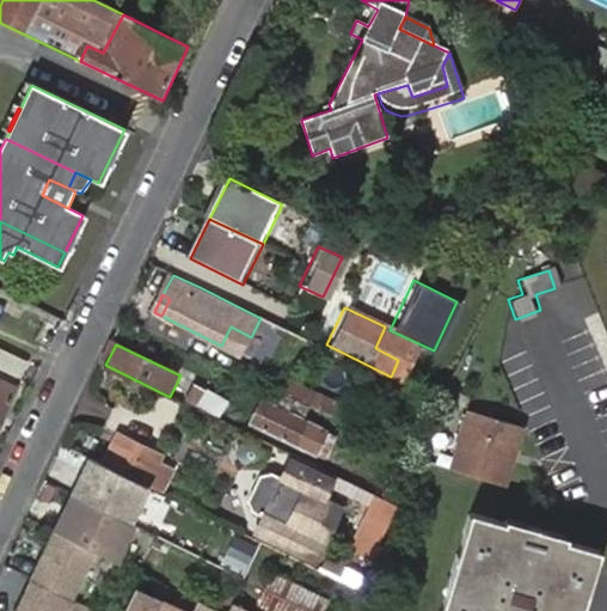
[(0,427),(18,389),(0,380),(0,427)]
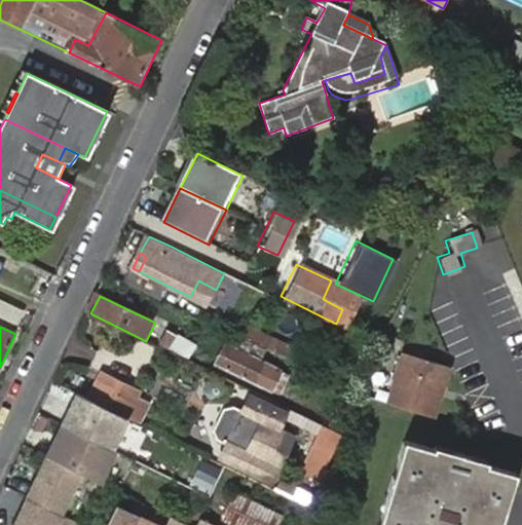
[(269,352),(286,361),(290,350),(244,328),(238,338),(245,341),(269,352)]
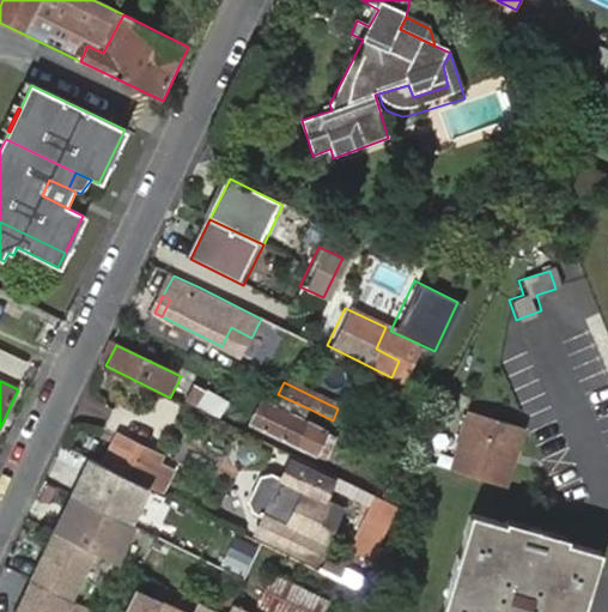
[(194,385),(184,405),(222,423),(231,401),(194,385)]
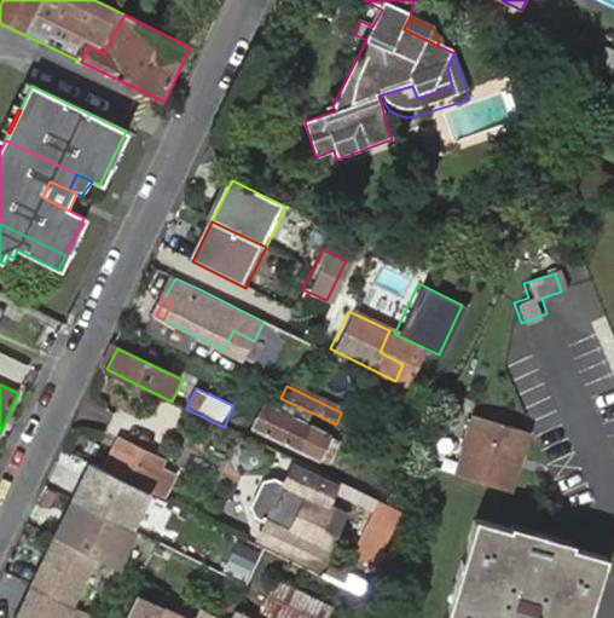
[(310,429),(317,415),(288,402),(281,416),(267,409),(258,429),(330,466),(335,457),(326,454),(332,440),(310,429)]
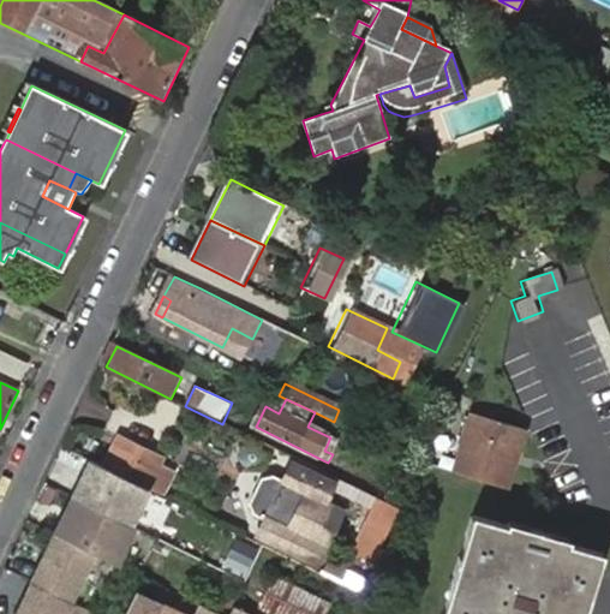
[(452,475),(498,488),(506,462),(512,465),(522,431),(471,416),(452,475)]
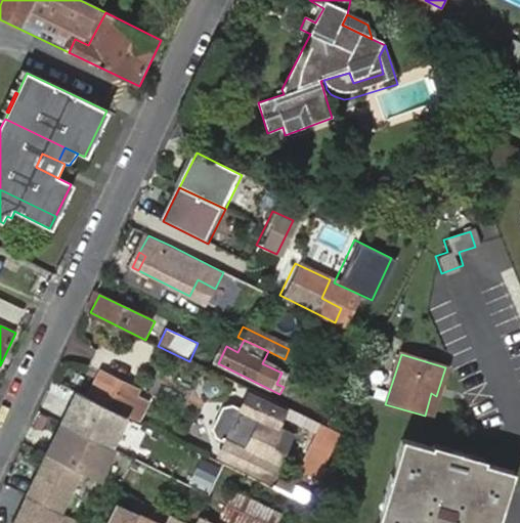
[(288,376),(282,373),(276,384),(284,387),(288,376)]
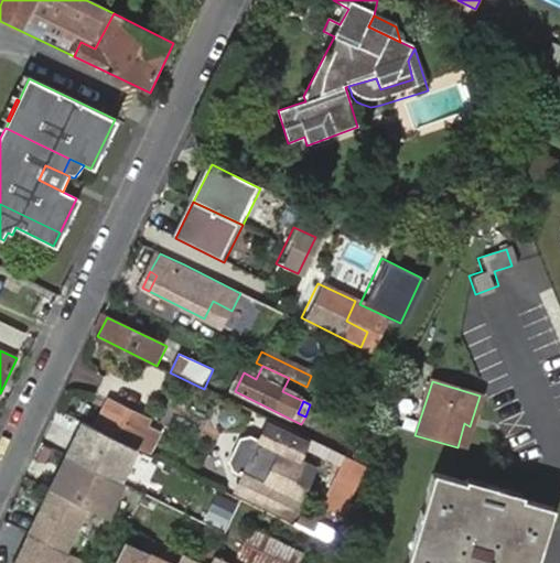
[(132,447),(152,456),(162,435),(146,429),(149,422),(112,404),(99,431),(108,434),(132,447)]
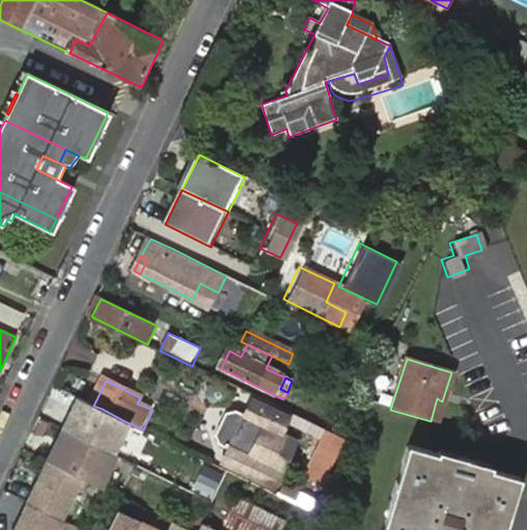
[(93,406),(72,395),(42,457),(49,462),(83,478),(98,484),(113,454),(109,452),(125,421),(93,406)]
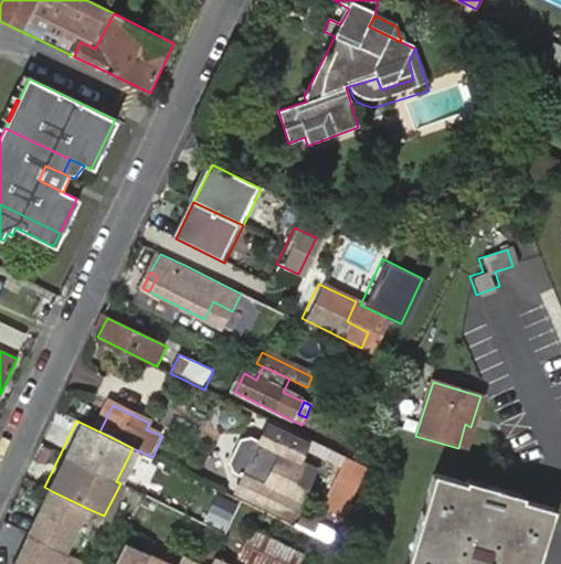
[(465,424),(458,448),(464,450),(470,427),(465,424)]
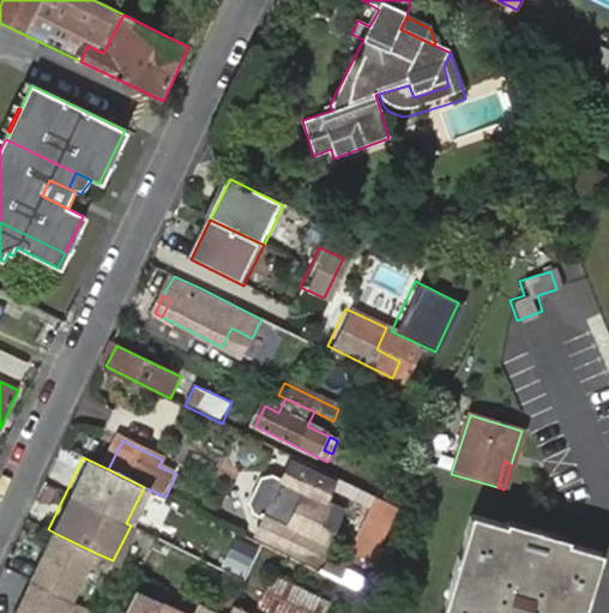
[(299,515),(308,496),(326,503),(332,490),(335,485),(295,467),(287,482),(276,476),(264,479),(252,505),(257,514),(270,520),(261,535),(283,546),(299,515)]
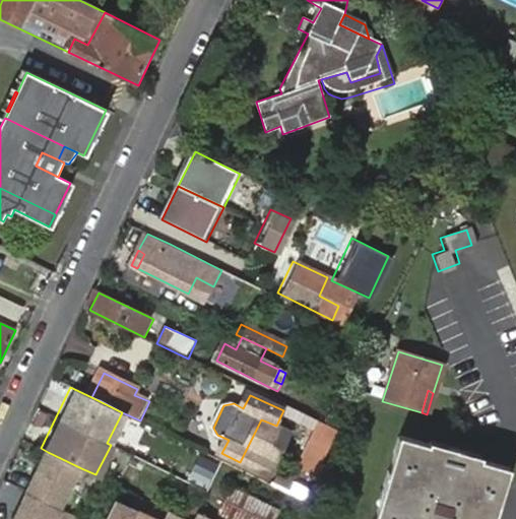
[(323,425),(339,433),(343,425),(289,398),(285,406),(323,425)]
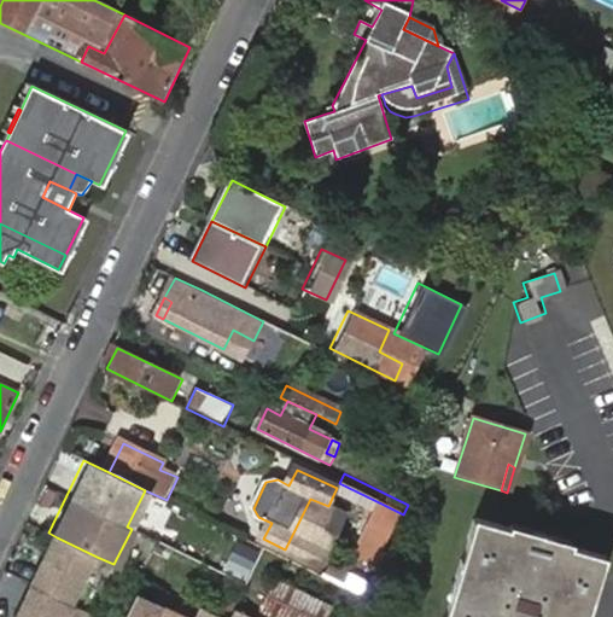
[(379,514),(384,505),(339,483),(337,488),(334,493),(379,514)]
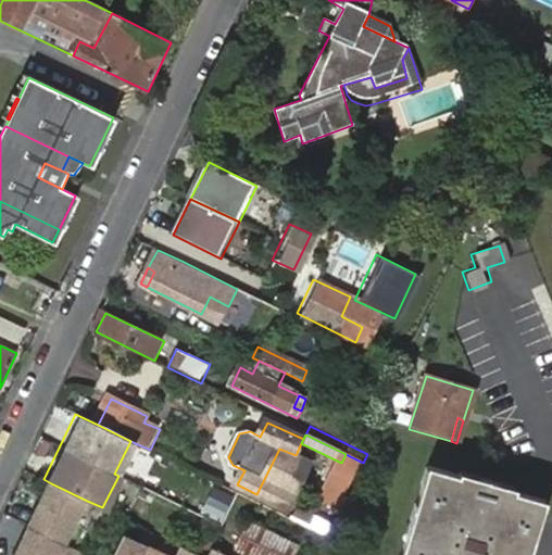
[(304,458),(296,455),(279,449),(271,466),(295,478),(304,458)]
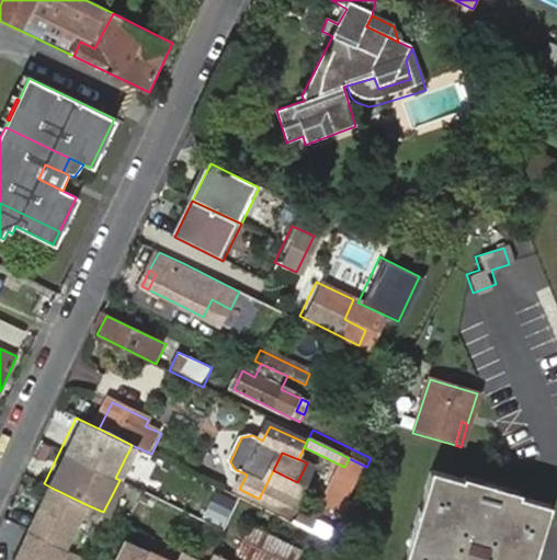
[(366,467),(349,458),(344,467),(341,476),(338,475),(322,504),(345,514),(366,467)]
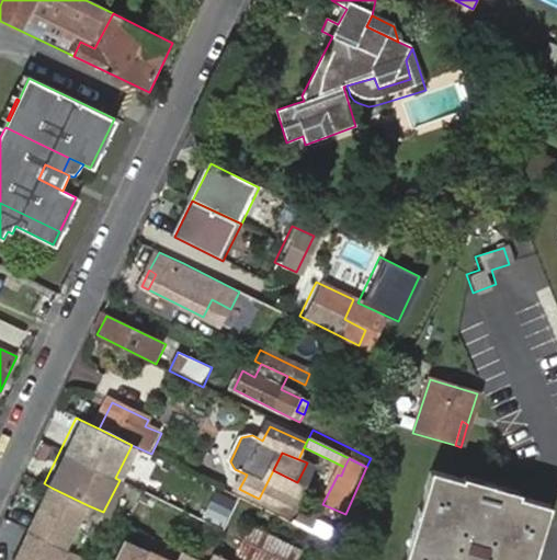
[(516,494),(461,478),(459,481),(429,472),(401,559),(530,559),(546,506),(515,498),(516,494)]
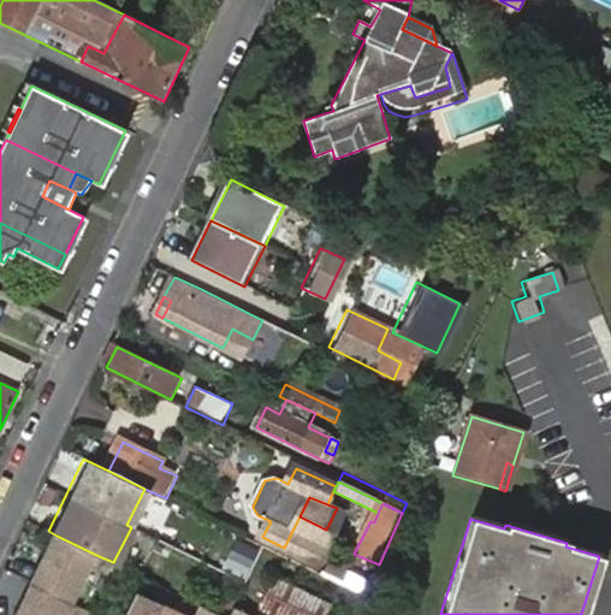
[(72,603),(96,555),(57,536),(33,583),(35,584),(72,603)]
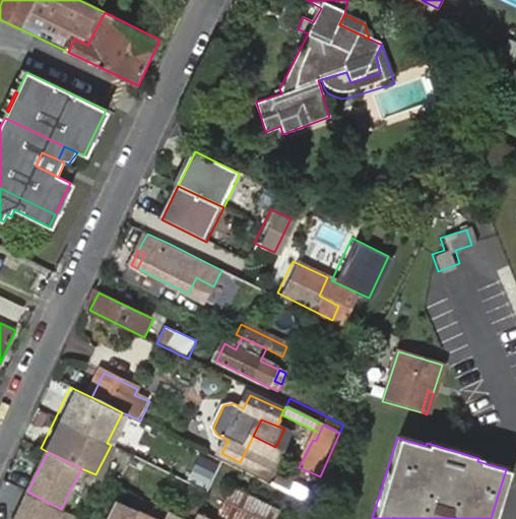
[(199,488),(205,471),(185,463),(179,479),(199,488)]
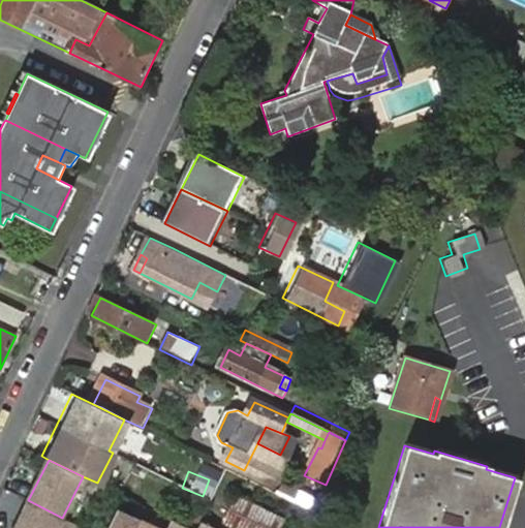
[(224,524),(233,527),(279,527),(283,520),(238,497),(224,524)]
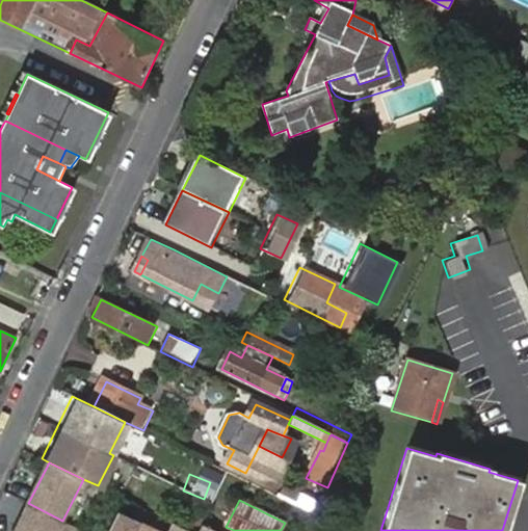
[(58,530),(64,521),(62,521),(30,504),(16,530),(58,530)]
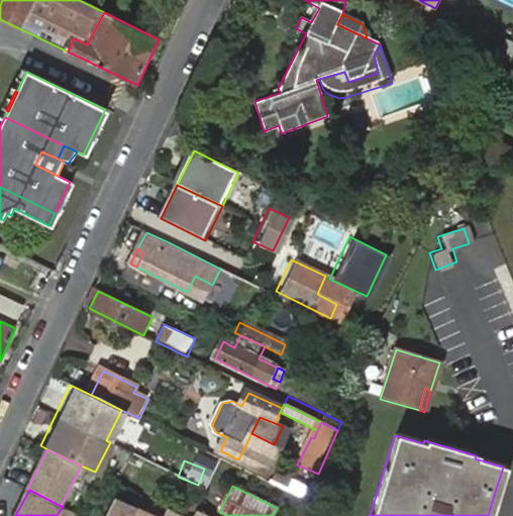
[(154,515),(120,498),(110,515),(154,515)]
